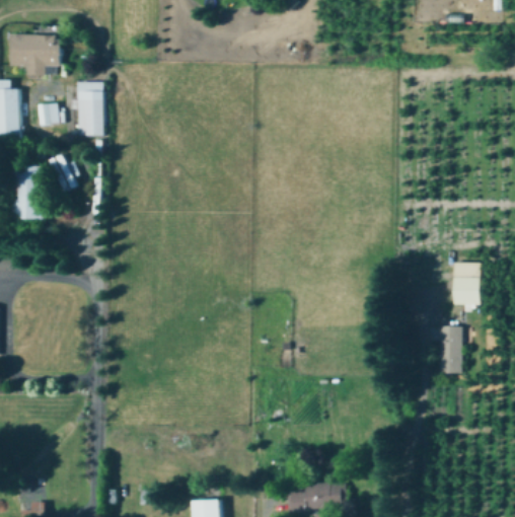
[(44,75),(44,66),(60,66),(60,45),(55,45),(55,34),(9,33),(9,65),(24,65),(24,75),(44,75)]
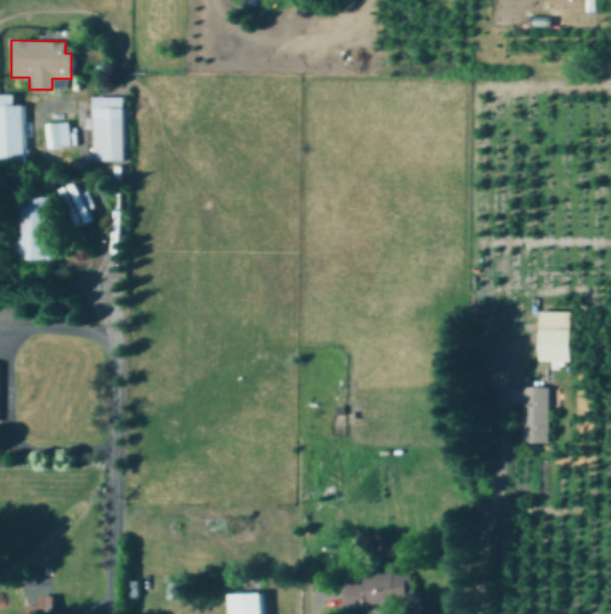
[(21,105),(12,105),(12,95),(0,95),(0,159),(21,159),(21,105)]
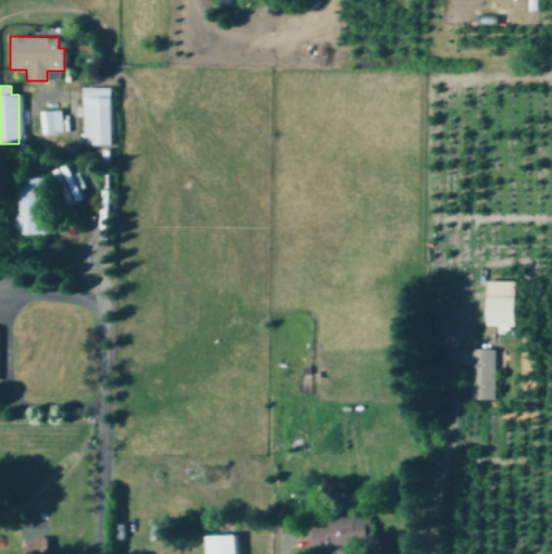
[(110,146),(111,88),(80,87),(79,145),(110,146)]
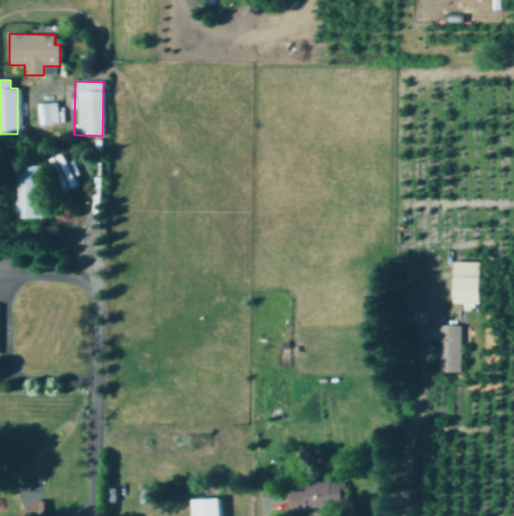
[(33,124),(55,123),(55,103),(32,104),(33,124)]
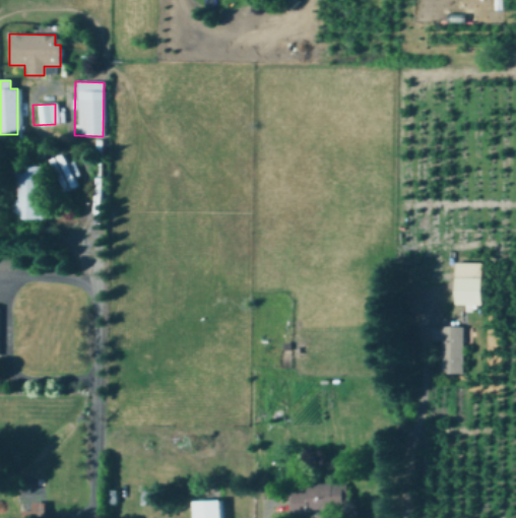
[(52,172),(58,170),(64,190),(72,187),(62,154),(48,158),(52,172)]
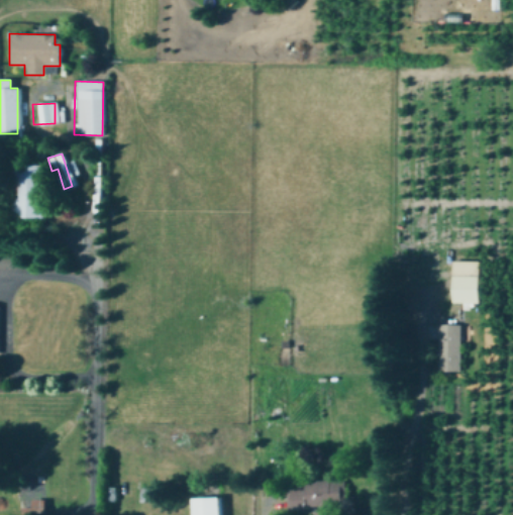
[(43,218),(43,166),(17,166),(16,218),(43,218)]
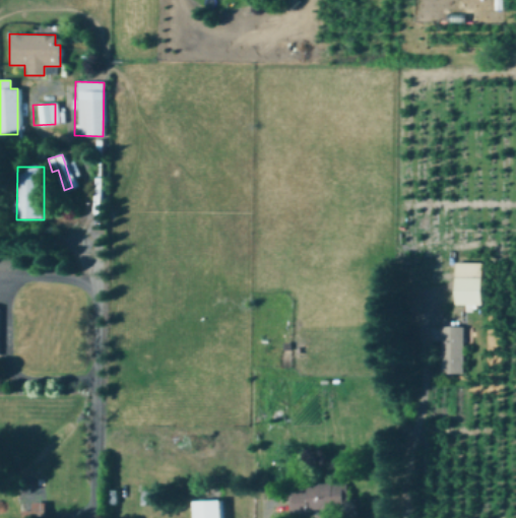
[(454,305),(482,305),(484,263),(455,262),(454,305)]
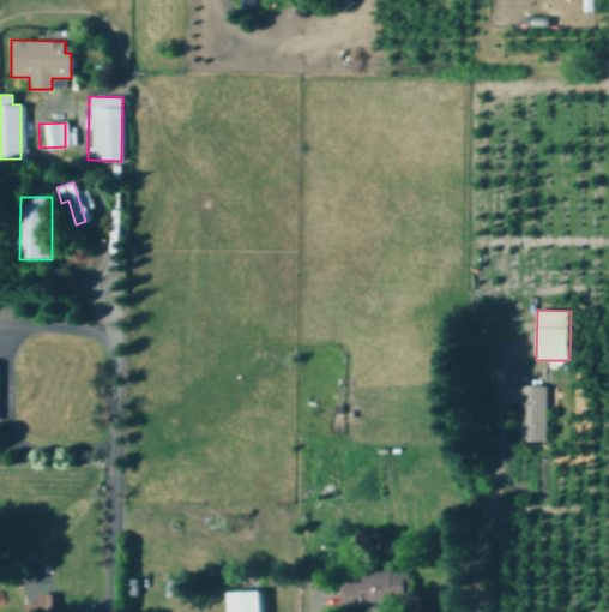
[(544,442),(546,387),(519,387),(517,441),(544,442)]
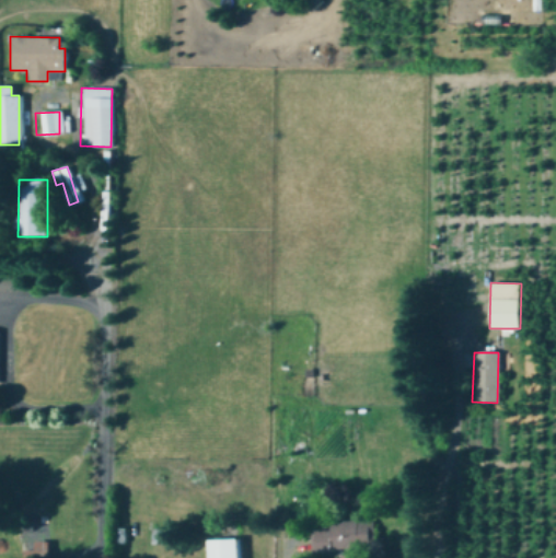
[(358,557),(358,548),(370,547),(369,521),(325,523),(325,531),(309,531),(310,553),(339,551),(339,557),(358,557)]
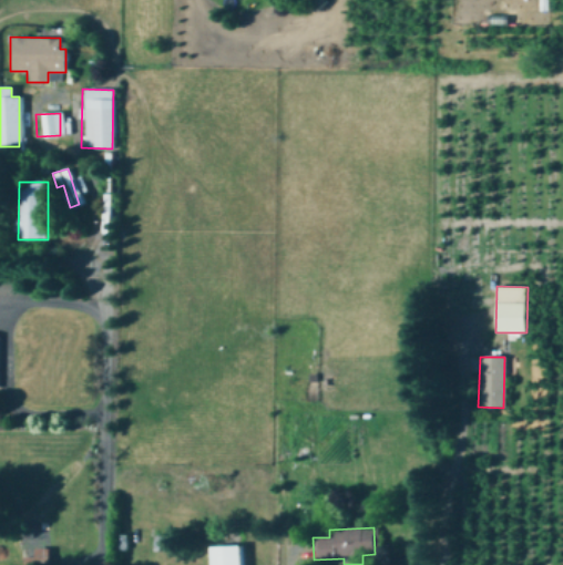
[(241,564),(241,546),(208,547),(208,564),(241,564)]
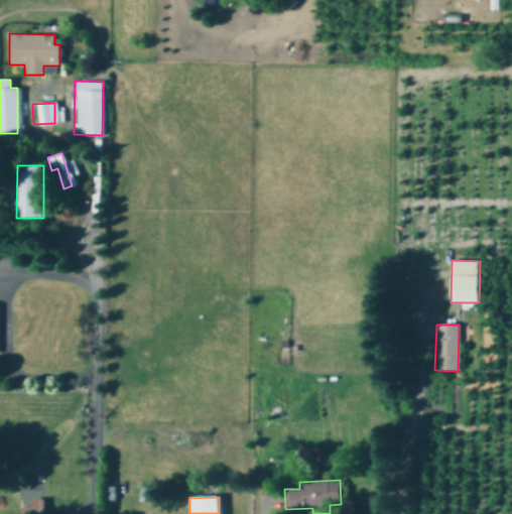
[(44,513),(44,499),(31,499),(31,507),(20,507),(20,513),(44,513)]
